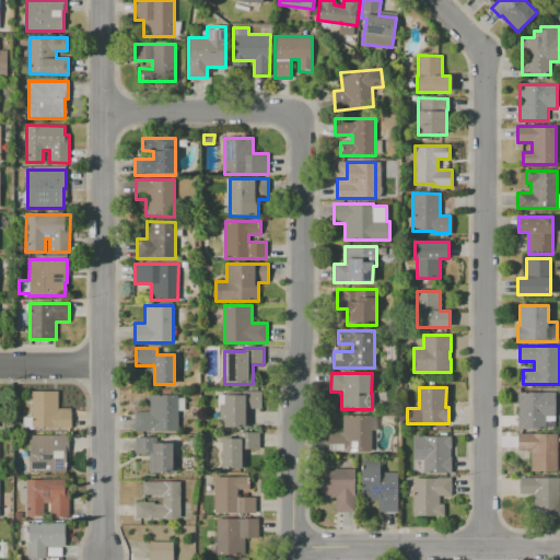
[(31,392),(58,392),(58,408),(70,408),(70,428),(34,428),(34,430),(23,430),(23,417),(31,417),(31,392)]
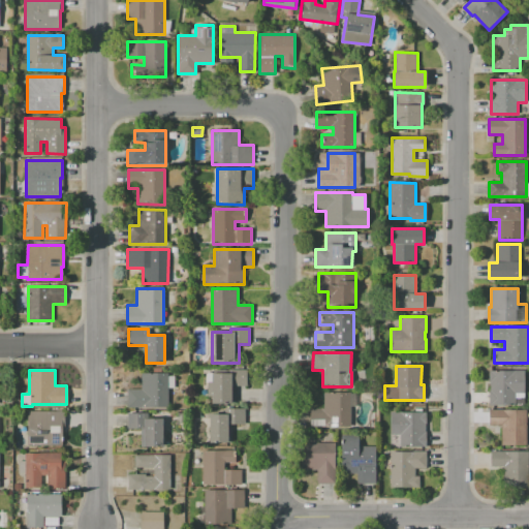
[(212,404),(212,391),(208,391),(208,382),(212,382),(212,370),(247,370),(247,385),(235,385),(235,404),(212,404)]
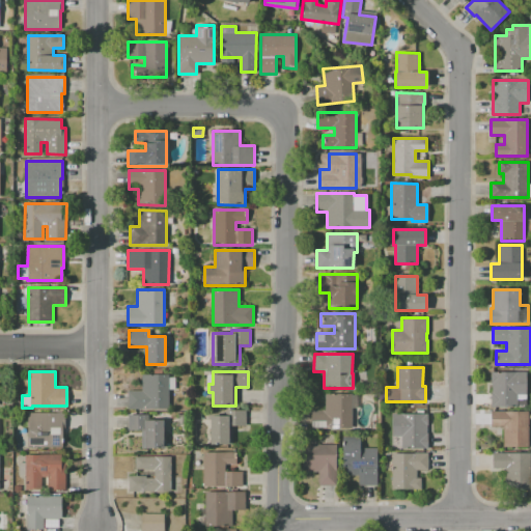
[(491,407),(491,392),(492,392),(492,384),(491,384),(491,372),(526,372),(526,407),(491,407)]
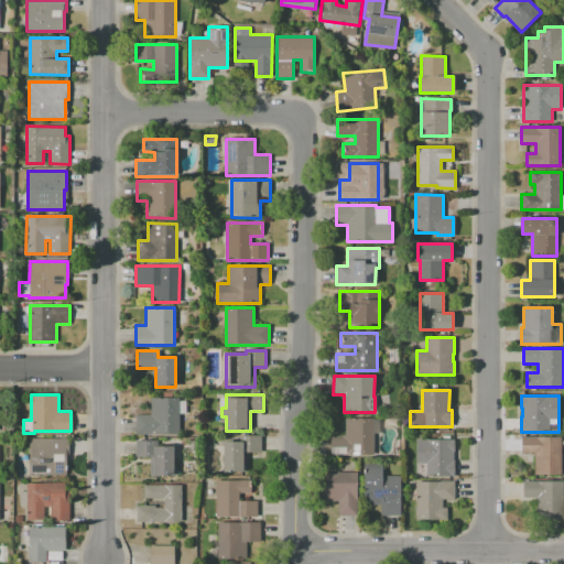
[(136,435),(136,415),(150,415),(150,398),(179,398),(179,401),(185,401),(185,414),(179,414),(179,435),(136,435)]
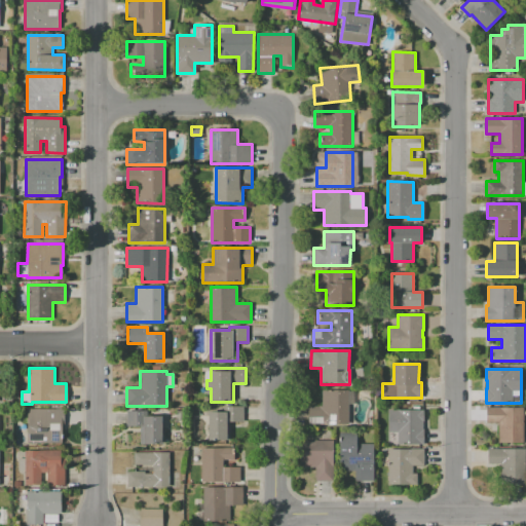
[(347,424),(308,424),(308,406),(322,406),(322,390),(348,390),(347,424)]
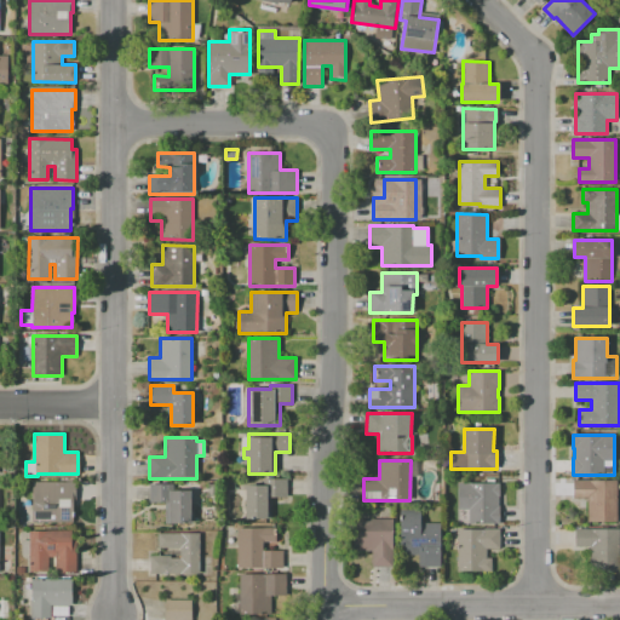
[(245,518),(245,486),(263,486),(263,478),(287,478),(287,498),(270,497),(270,520),(245,518)]
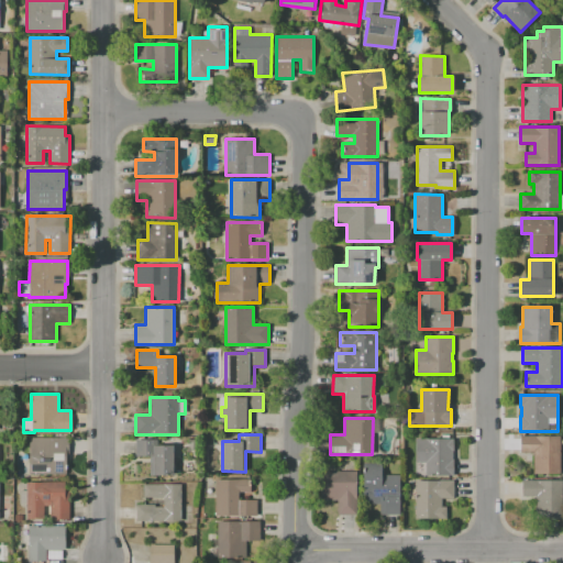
[(560,474),(533,474),(533,452),(520,452),(520,435),(560,435),(560,474)]
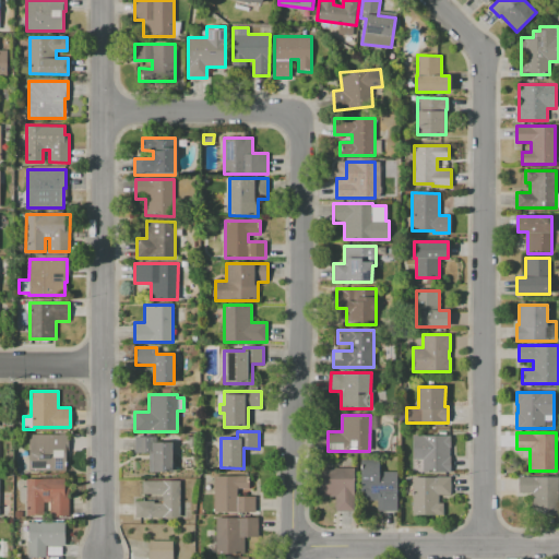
[(30,435),(68,435),(68,451),(66,451),(66,470),(30,470),(30,435)]
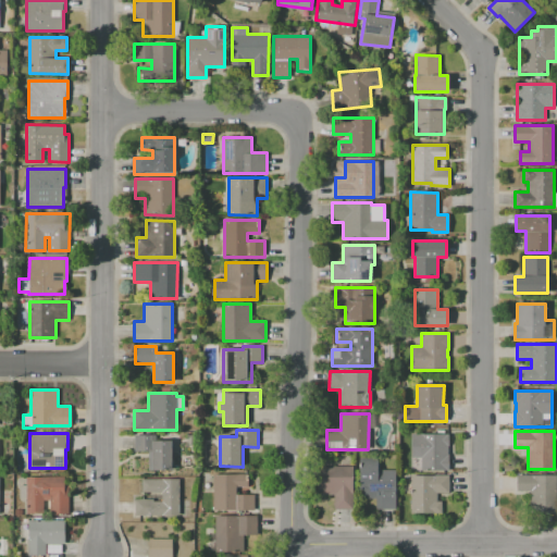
[(134,434),(156,434),(156,441),(171,441),(171,470),(148,470),(148,452),(134,452),(134,434)]
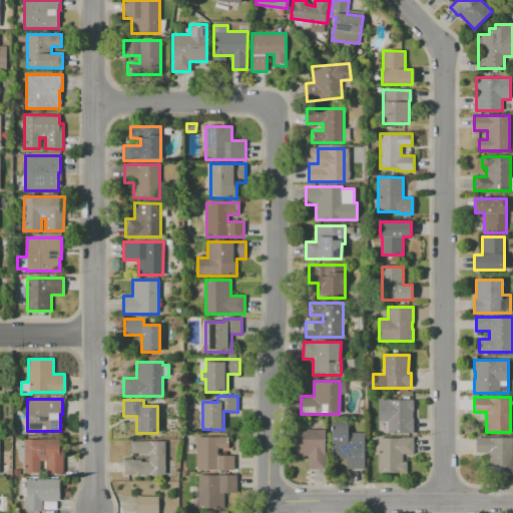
[(413,434),(387,434),(387,422),(379,422),(379,400),(413,400),(413,434)]
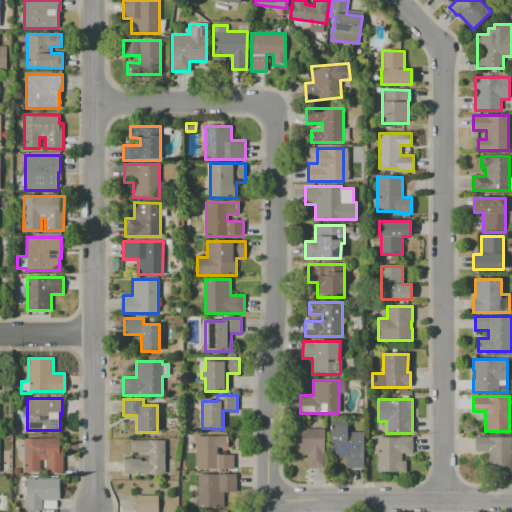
[(330,421),(348,421),(348,431),(363,431),(363,468),(346,468),(346,458),(330,458),(330,421)]
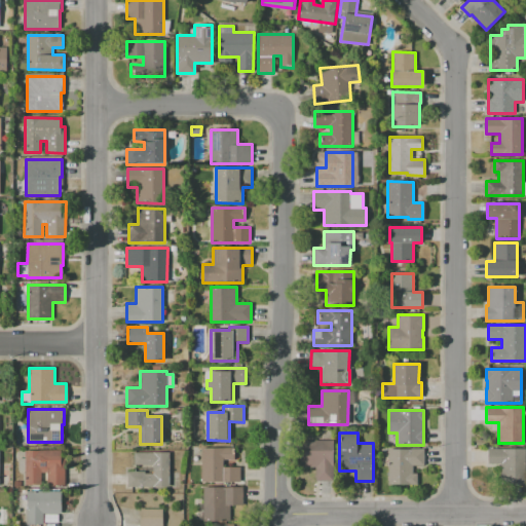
[(333,481),(314,481),(314,467),(299,467),(299,440),(333,441),(333,481)]
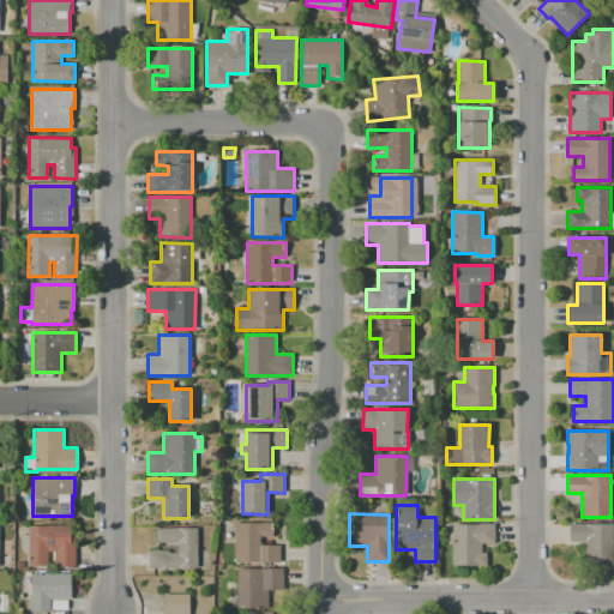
[(281,563),(235,563),(235,523),(272,523),(272,537),(260,537),(260,546),(281,546),(281,563)]
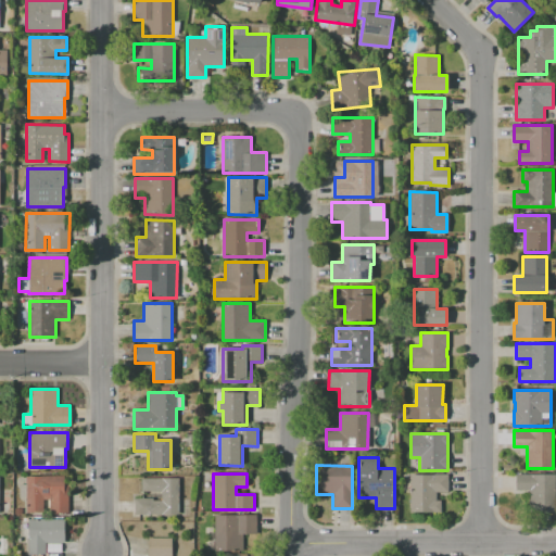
[(409,475),(449,476),(449,492),(436,492),(436,512),(409,512),(409,475)]
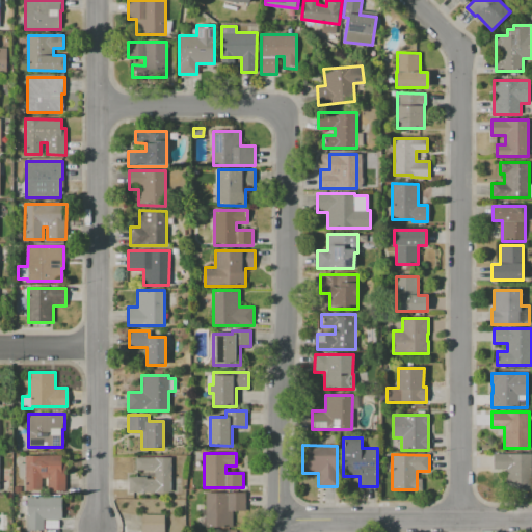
[(493,454),(531,454),(531,488),(507,488),(507,469),(493,469),(493,454)]
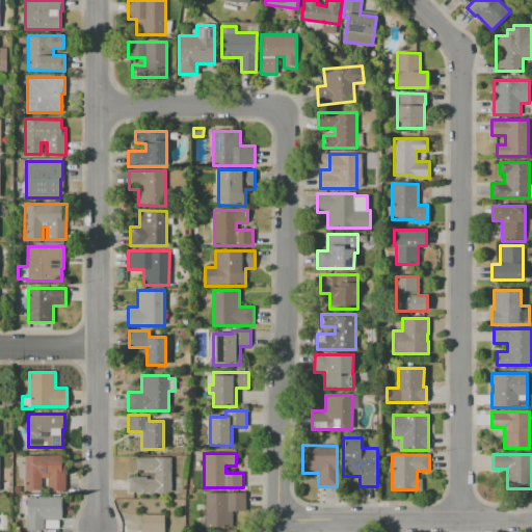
[(25,455),(67,455),(67,489),(48,489),(48,478),(43,478),(42,489),(25,489),(25,455)]
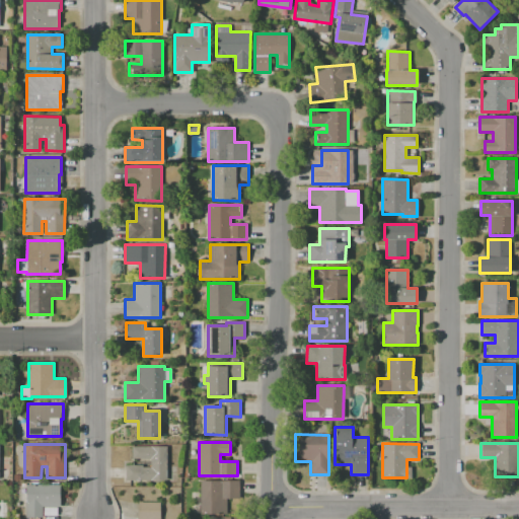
[(166,480),(125,480),(125,465),(143,465),(143,467),(150,467),(150,458),(132,458),(132,446),(166,446),(166,480)]
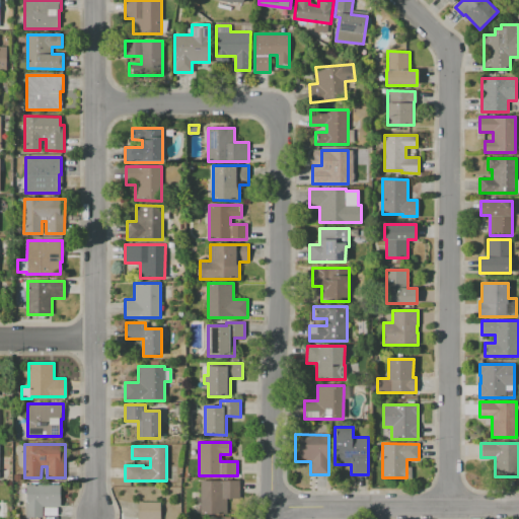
[(201,514),(201,480),(240,480),(239,499),(227,499),(227,514),(201,514)]
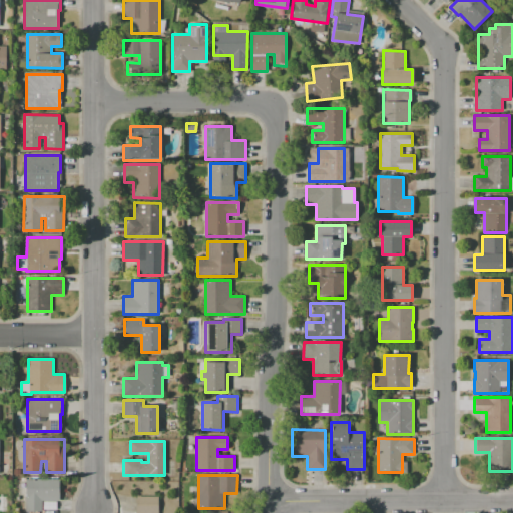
[(59,479),(59,501),(40,501),(40,512),(26,512),(26,496),(21,496),(21,479),(59,479)]
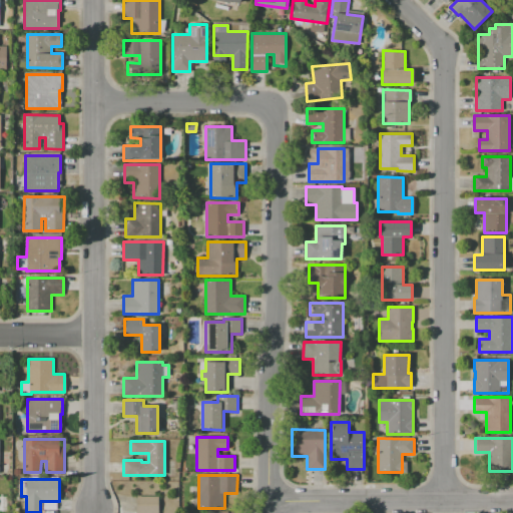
[(136,512),(136,496),(157,496),(157,512),(136,512)]
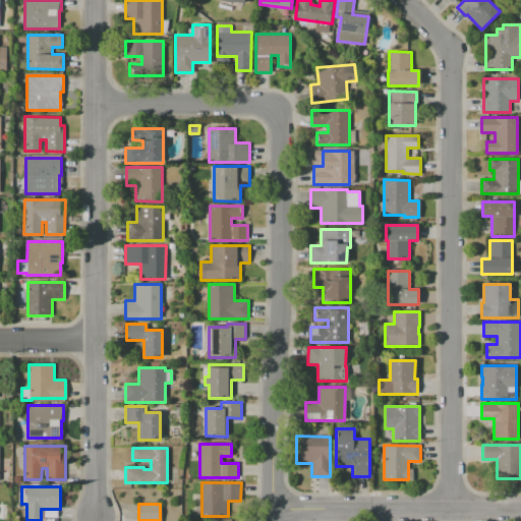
All buildings are outlined.
